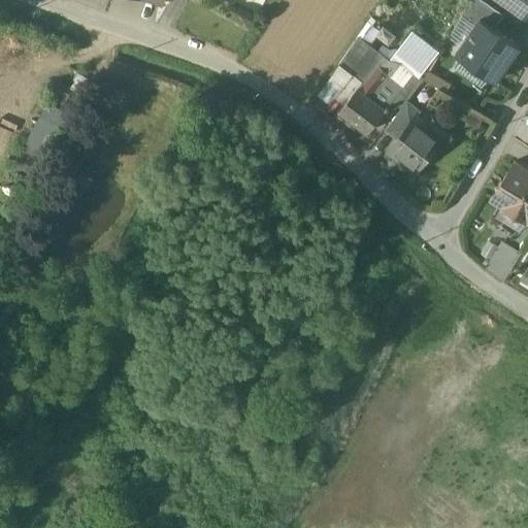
[(504,14),(483,0),(469,0),(461,14),(475,24),(480,18),(495,28),(504,14)]
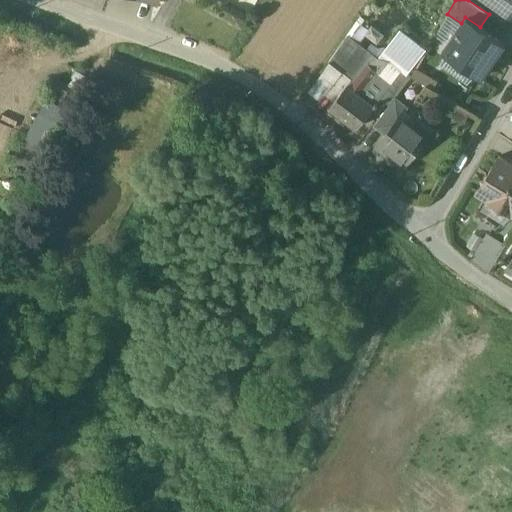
[(511,0),(490,0),(508,13),(511,7),(511,0)]
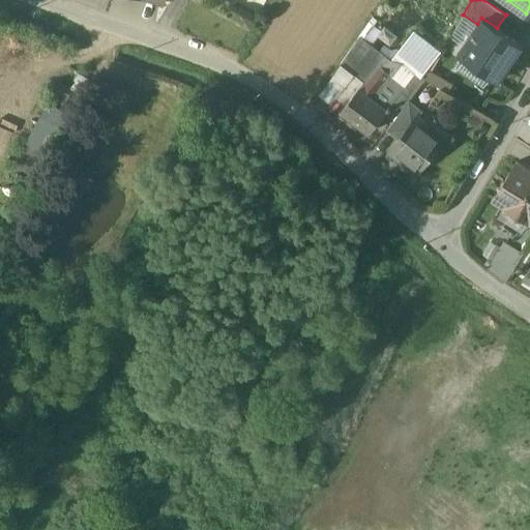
[(477,24),(458,53),(497,81),(522,46),(497,28),(481,18),(477,24)]
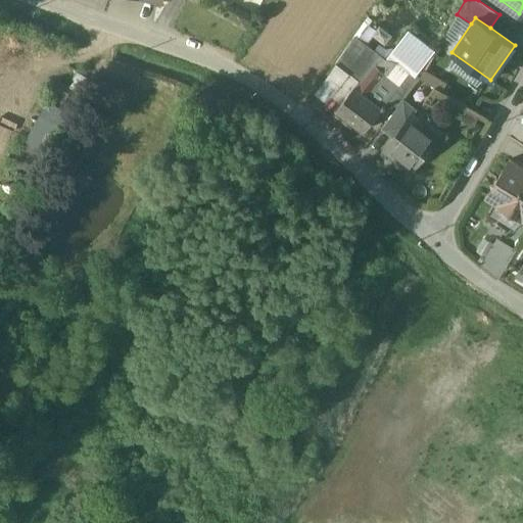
[(379,53),(355,35),(336,63),(359,81),(379,53)]
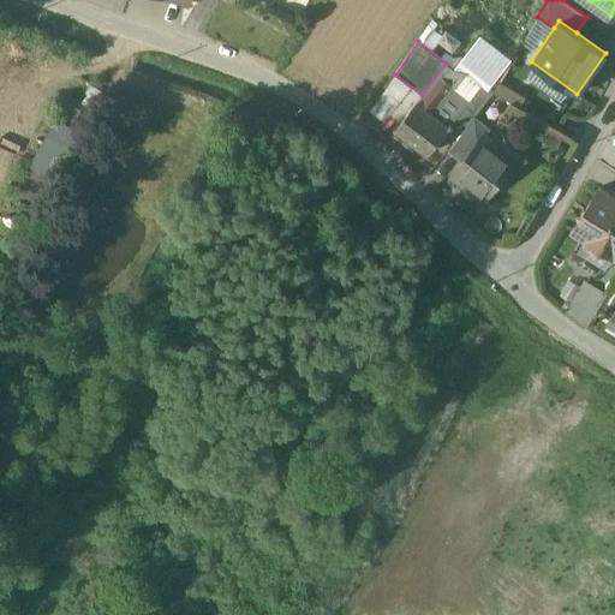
[(464,77),(446,63),(422,95),(395,129),(428,154),(449,126),(451,127),(453,124),(452,123),(455,117),(471,99),(457,88),(464,77)]
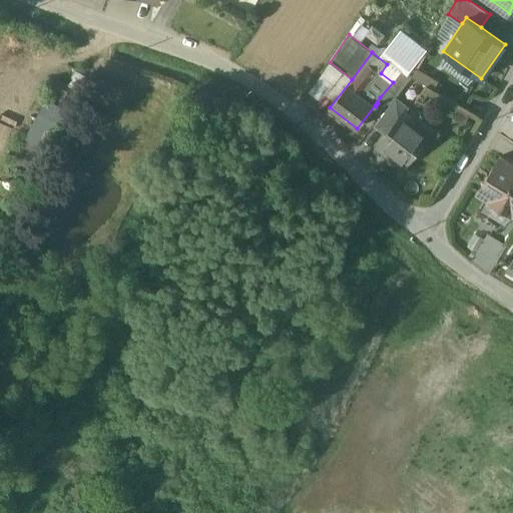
[(411,77),(389,61),(387,64),(381,73),(393,82),(380,97),(390,104),(396,97),(411,77)]
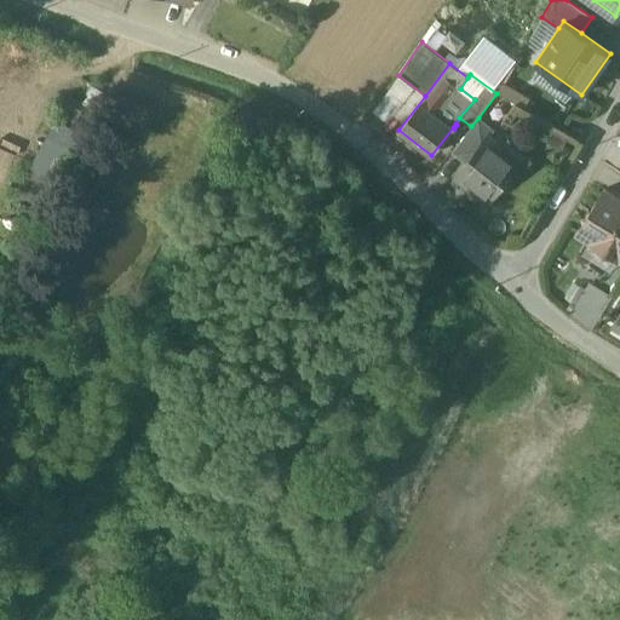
[(529,99),(503,84),(498,92),(524,107),(529,99)]
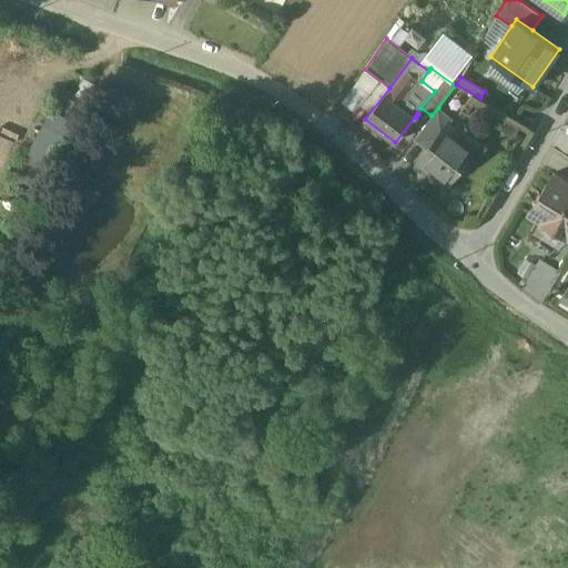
[(88,119),(70,108),(20,190),(39,201),(88,119)]
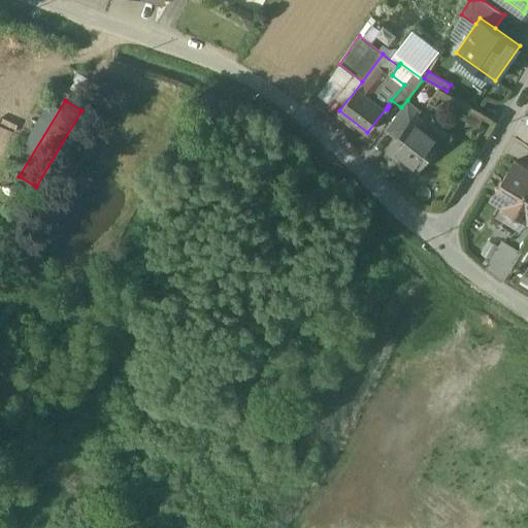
[(401,107),(384,130),(397,139),(415,118),(416,118),(421,111),(407,100),(401,107)]
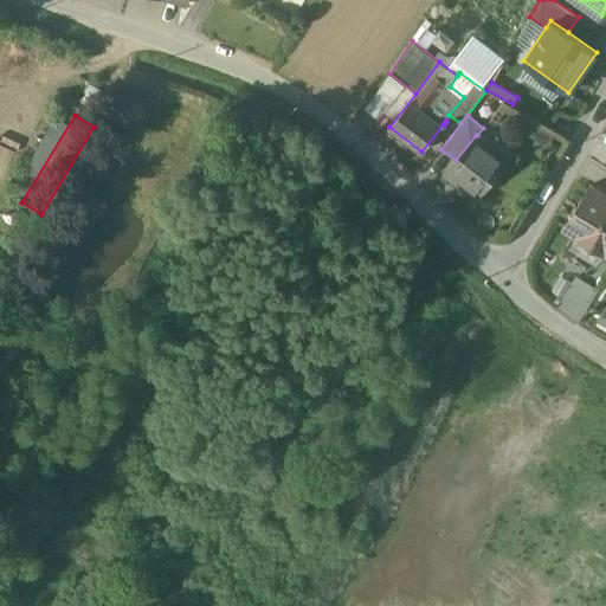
[(477,135),(476,135),(456,160),(446,172),(476,195),(485,185),(488,186),(495,186),(498,181),(497,173),(496,172),(501,165),(489,155),(494,149),(477,135)]
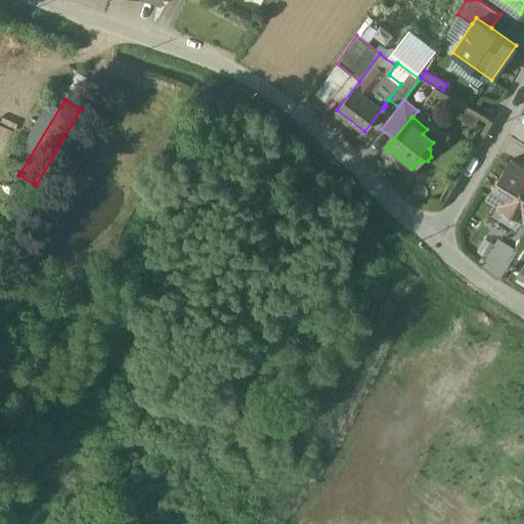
[(523,168),(511,161),(488,195),(523,217),(523,168)]
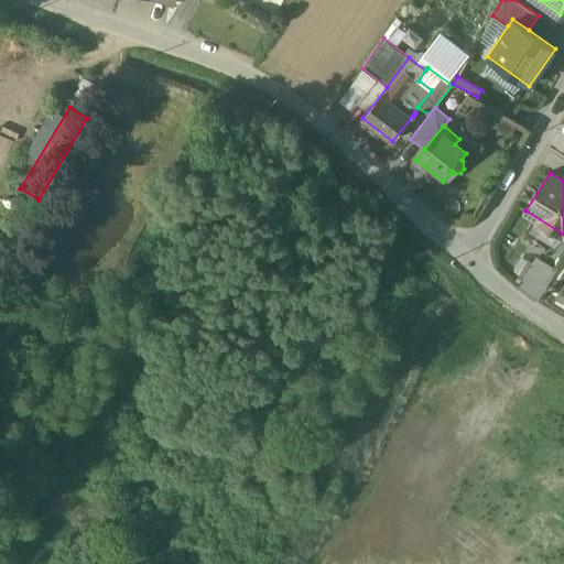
[(537,253),(517,283),(535,295),(555,267),(537,253)]
